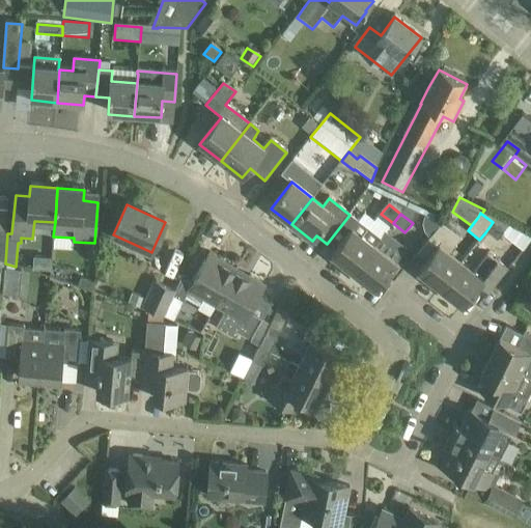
[(381,240),(350,215),(327,244),(336,251),(332,256),(354,273),(373,248),(381,240)]
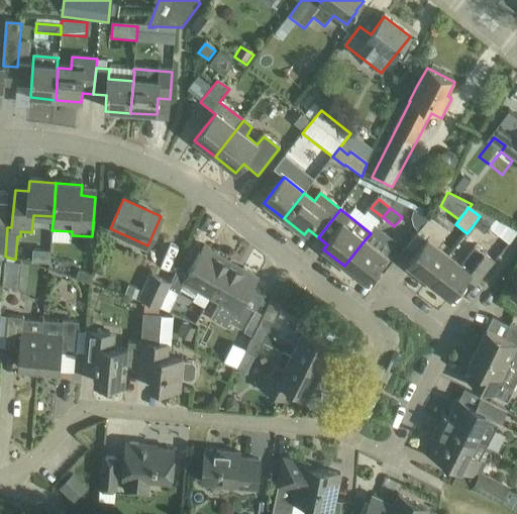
[(363,223),(374,230),(381,219),(370,212),(363,223)]
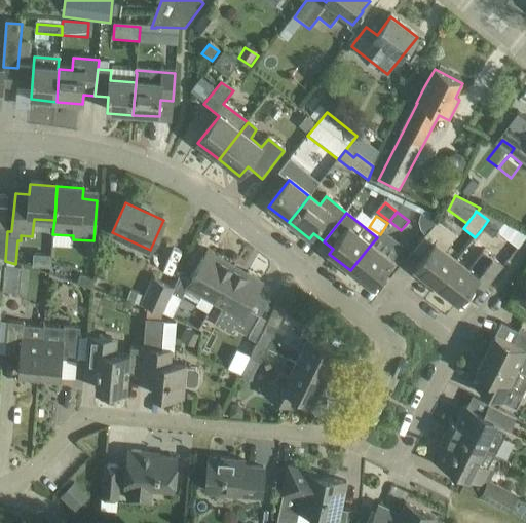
[(500,229),(488,220),(481,230),(493,239),(500,229)]
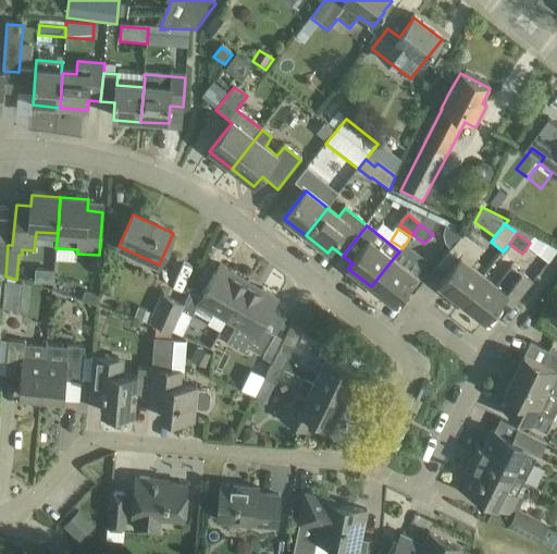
[(440,286),(462,304),(483,277),(470,267),(483,250),(463,235),(454,247),(463,255),(440,286)]
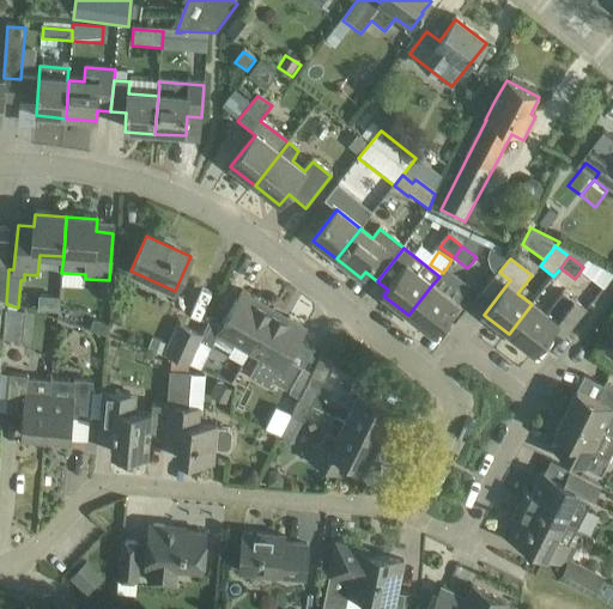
[(610,285),(612,279),(612,272),(593,259),(586,268),(610,285)]
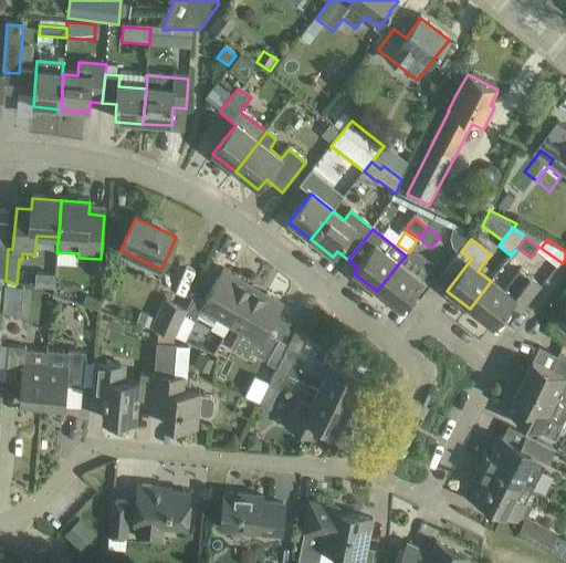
[(398,264),(377,291),(400,310),(422,282),(398,264)]
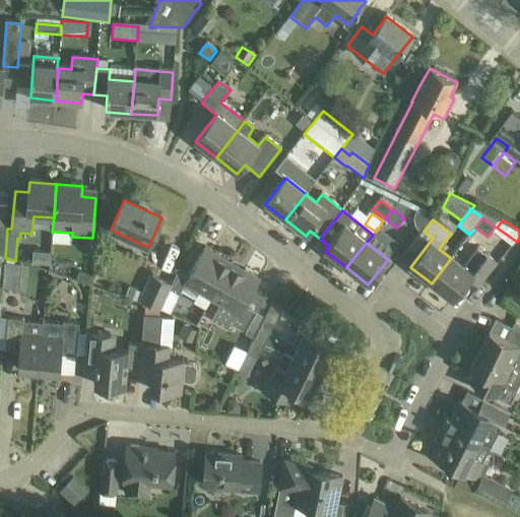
[(171,286),(169,291),(179,297),(181,294),(195,302),(199,295),(211,301),(233,264),(205,249),(190,275),(179,269),(170,285),(171,286)]
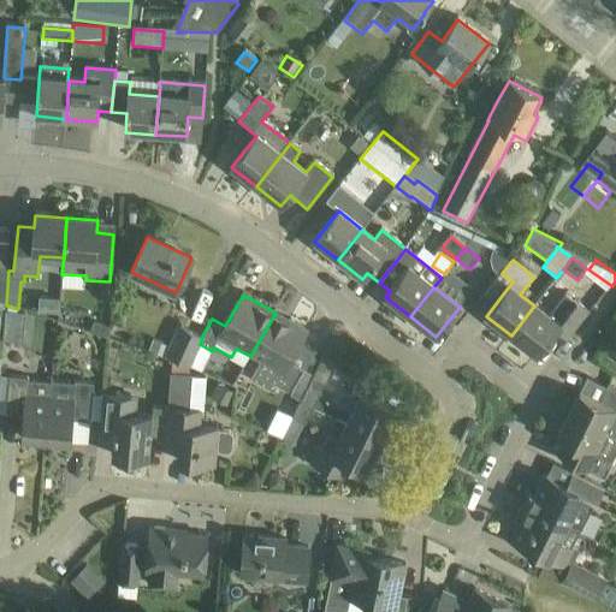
[(534,306),(511,336),(537,356),(556,332),(567,340),(588,313),(566,295),(549,316),(534,306)]
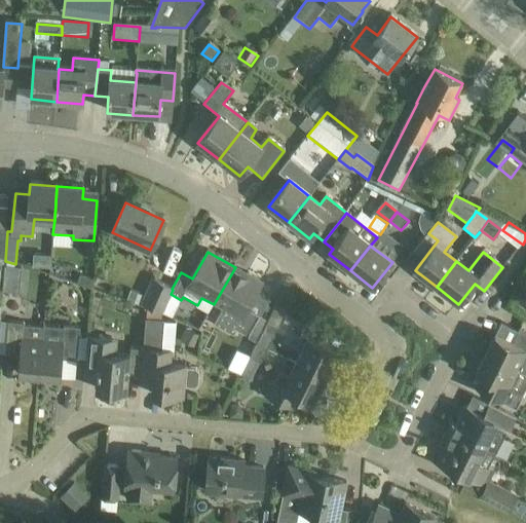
[(235,267),(214,304),(226,311),(219,324),(234,332),(235,330),(246,336),(257,316),(247,310),(262,284),(235,267)]
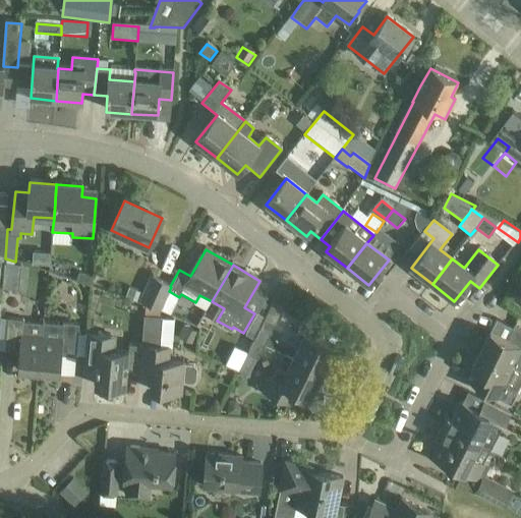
[(49,266),(49,273),(89,288),(93,279),(79,275),(78,276),(49,266)]
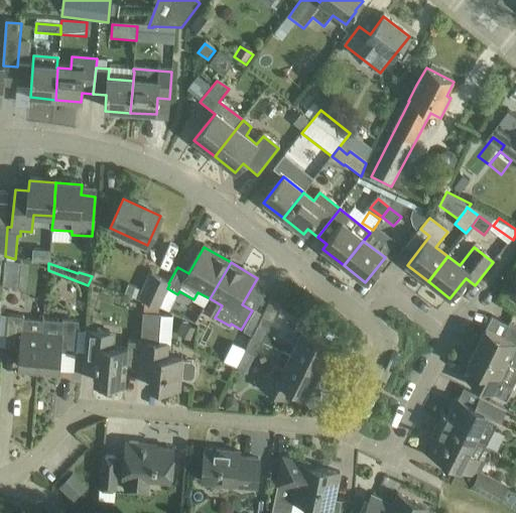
[(143,292),(140,301),(158,309),(167,288),(169,284),(168,283),(150,275),(143,292)]
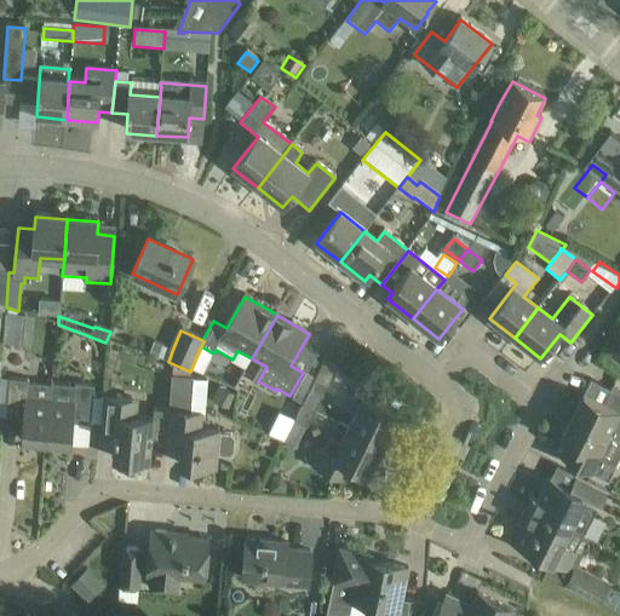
[(302,408),(315,414),(336,372),(323,366),(302,408)]
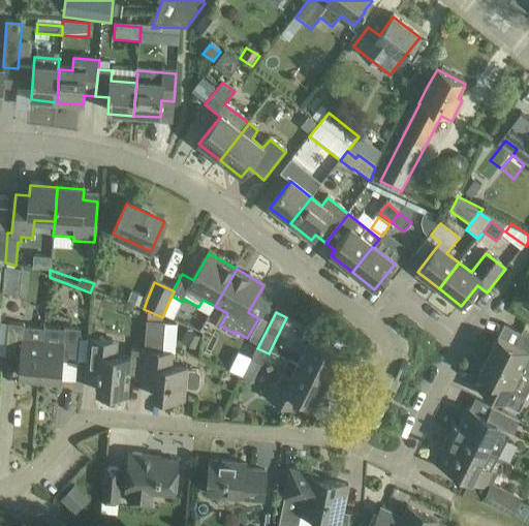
[(164,325),(148,322),(143,377),(155,378),(153,398),(184,401),(185,390),(195,391),(197,372),(186,371),(186,370),(170,369),(172,354),(162,353),(164,325)]
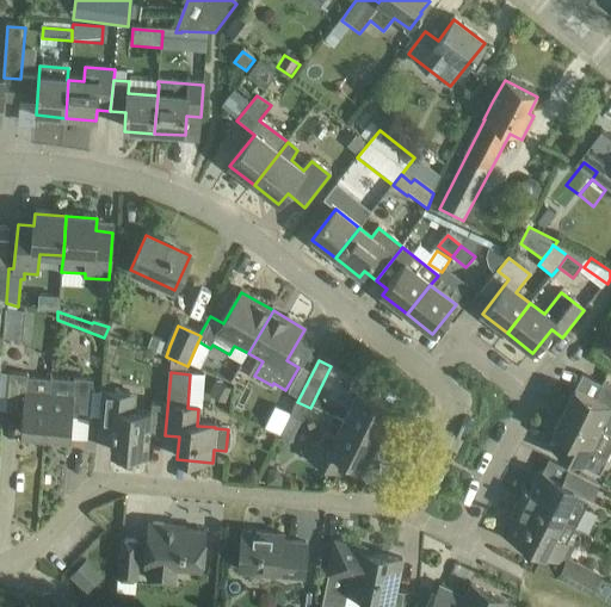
[(308,379),(300,375),(287,396),(295,401),(308,379)]
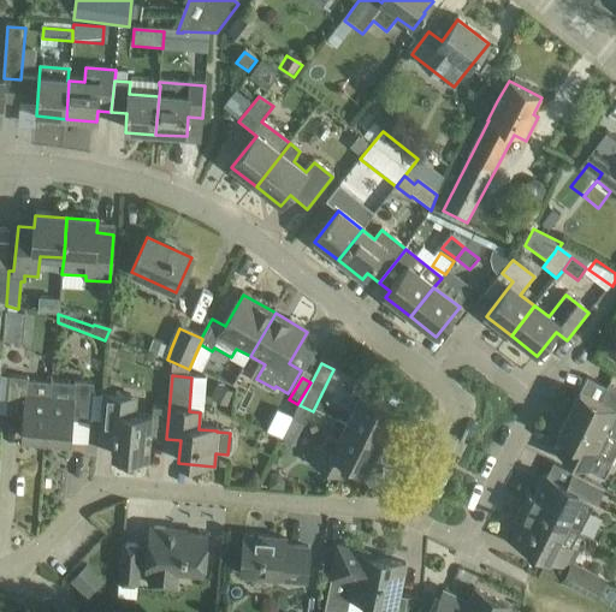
[(28,380),(10,379),(6,416),(23,419),(21,440),(46,443),(49,399),(51,385),(27,382),(28,380)]
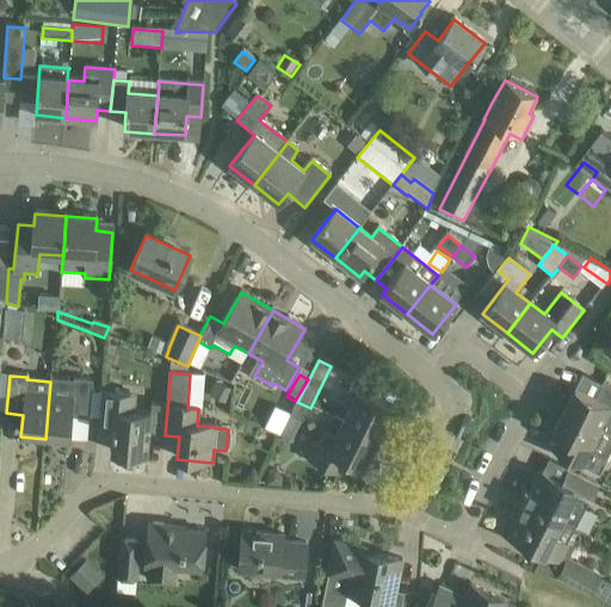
[(575,390),(565,412),(602,429),(610,434),(610,390),(581,377),(575,390)]
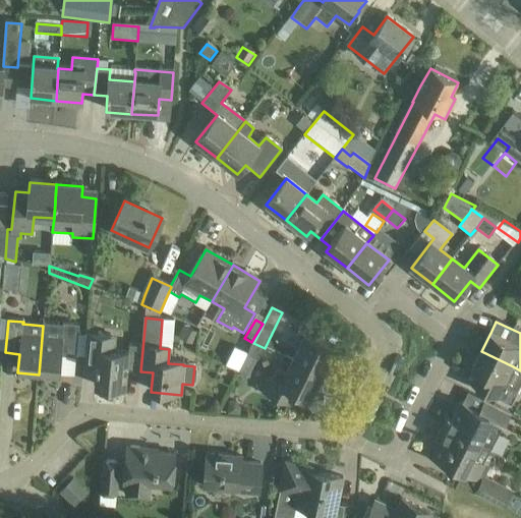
[(62,340),(42,338),(39,375),(60,377),(61,357),(76,358),(76,357),(78,337),(79,326),(63,325),(62,340)]
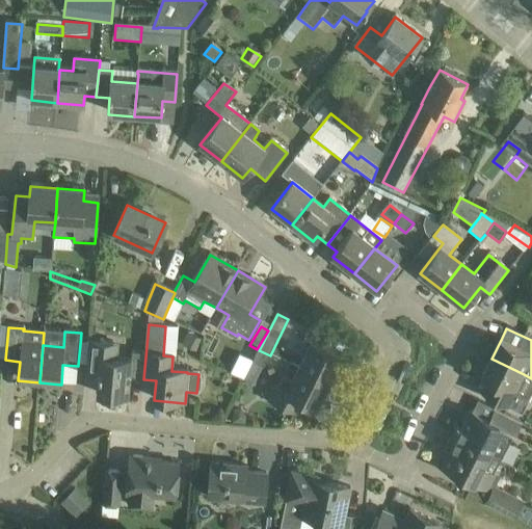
[(88,345),(87,362),(87,365),(85,382),(98,384),(97,396),(128,398),(131,362),(115,360),(116,355),(111,354),(112,345),(88,343),(88,345)]
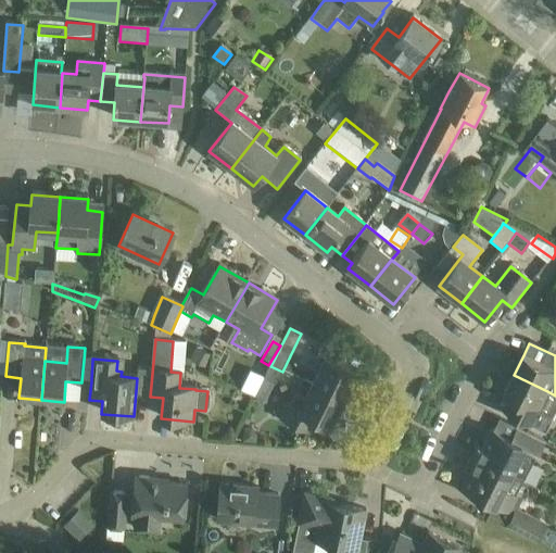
[(84,360),(81,381),(91,381),(91,378),(92,361),(84,360)]
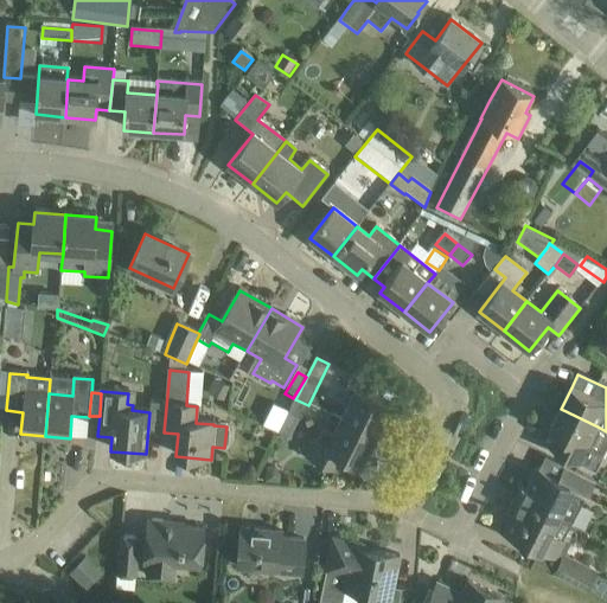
[(342,421),(375,437),(389,409),(355,392),(342,421)]
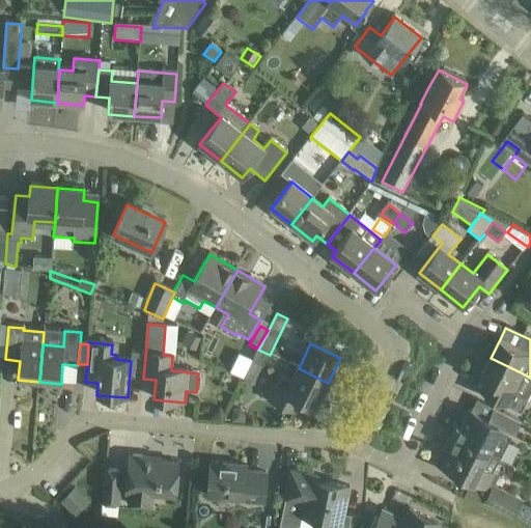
[(270,355),(258,350),(252,363),(262,368),(270,355)]
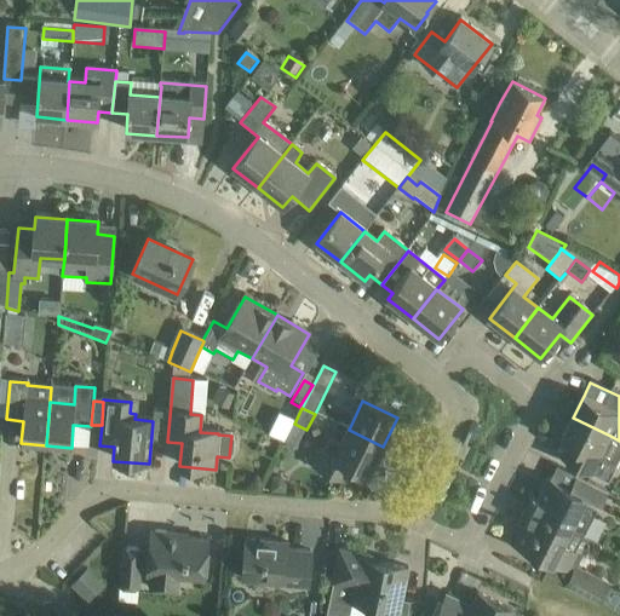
[(610,436),(573,418),(561,442),(580,452),(573,467),(608,484),(616,466),(600,458),(610,436)]
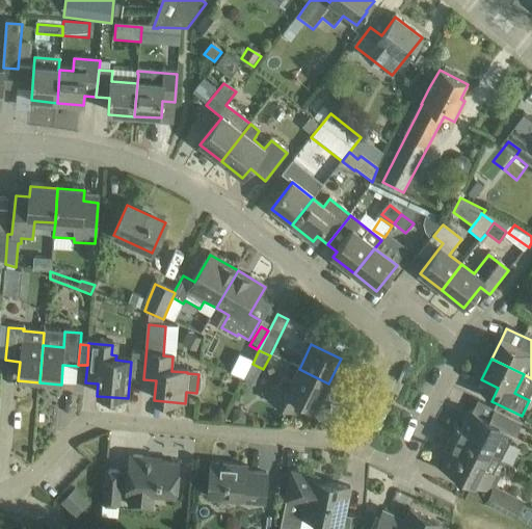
[(328,384),(299,369),(292,384),(283,378),(277,389),(270,386),(264,398),(297,415),(302,402),(316,408),(328,384)]
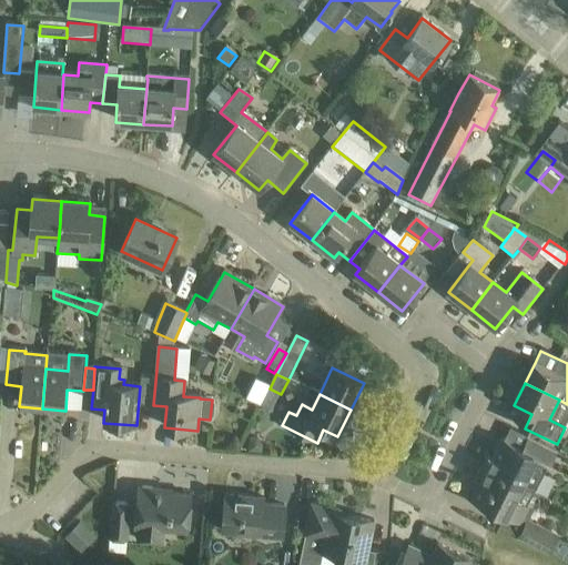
[(488,470),(524,487),(535,493),(556,452),(529,440),(524,451),(503,441),(488,470)]
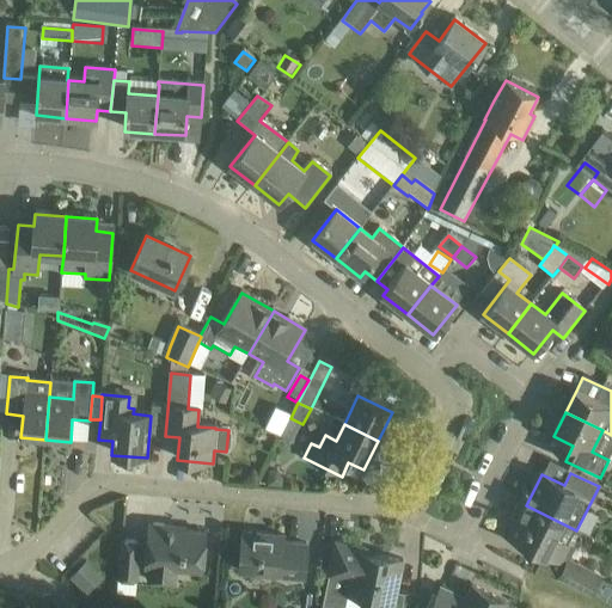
[(564,524),(526,505),(525,505),(520,503),(505,535),(565,566),(560,579),(611,605),(611,589),(599,582),(601,578),(565,559),(571,548),(556,541),(564,524)]
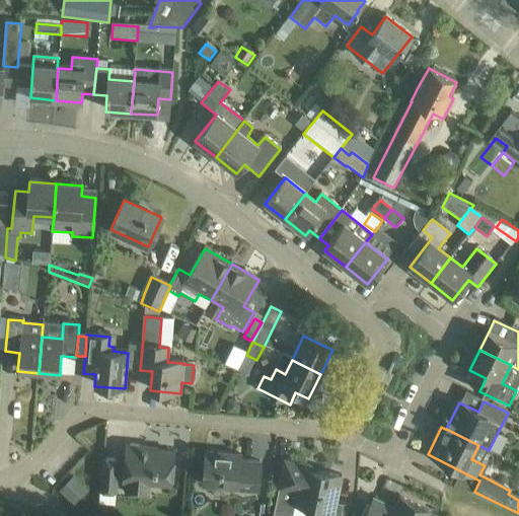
[(126,447),(125,467),(123,482),(127,483),(126,496),(148,497),(149,485),(171,486),(174,454),(155,452),(155,454),(147,454),(148,448),(126,447)]
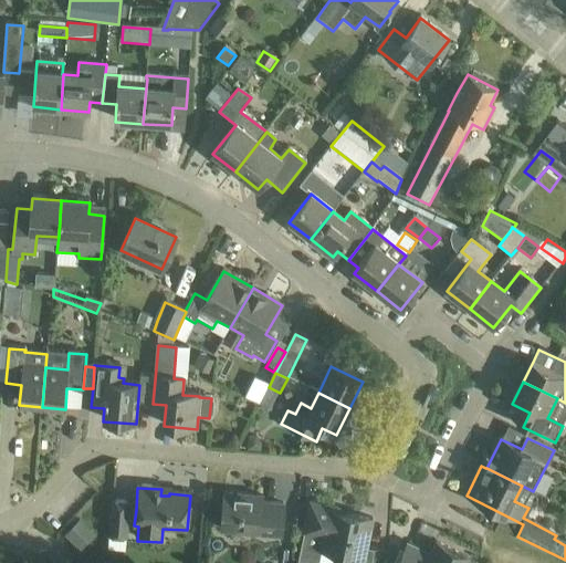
[(224,494),(222,517),(221,532),(281,538),(283,507),(261,504),(262,498),(224,494)]
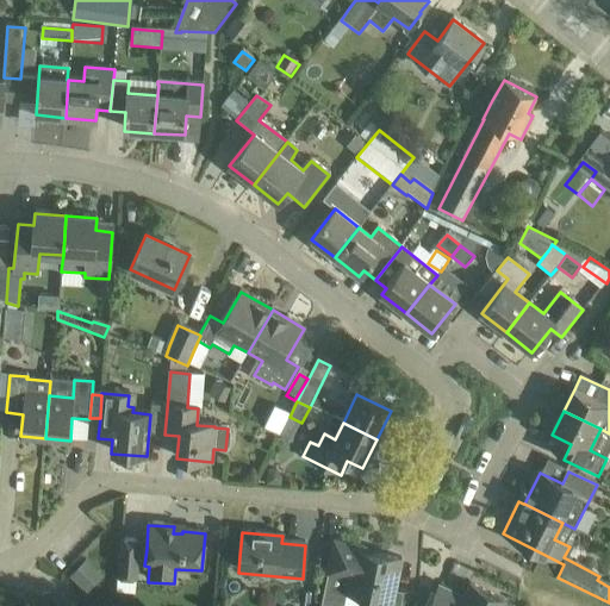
[(120,542),(118,580),(136,581),(139,543),(120,542)]
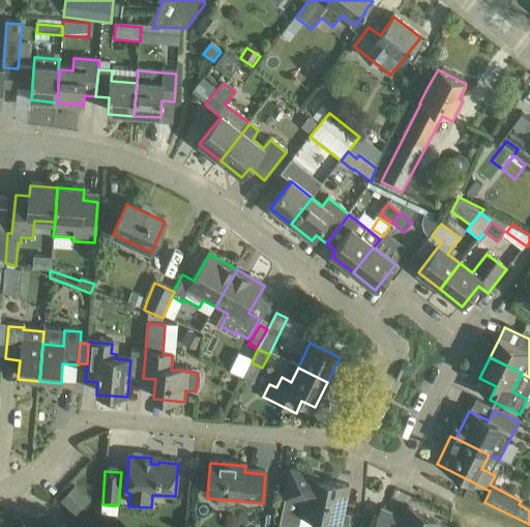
[(317,476),(290,471),(278,526),(299,526),(302,516),(342,524),(349,488),(316,480),(317,476)]
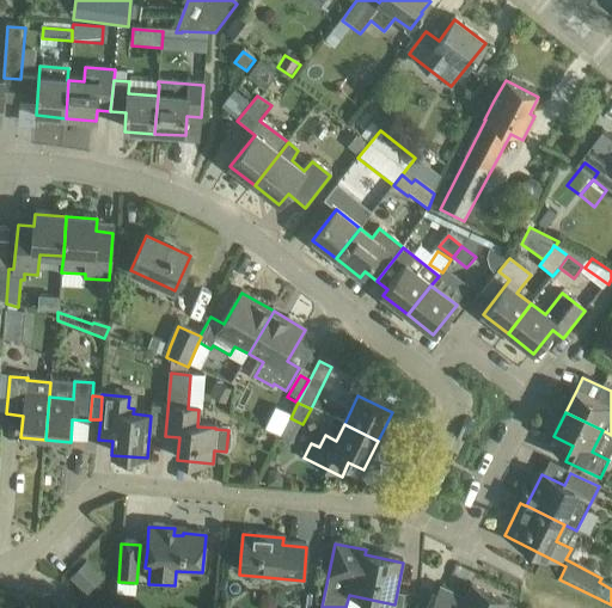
[(507,607),(505,606),(506,605),(471,588),(465,601),(461,607),(453,603),(456,597),(441,590),(433,607),(507,607)]
